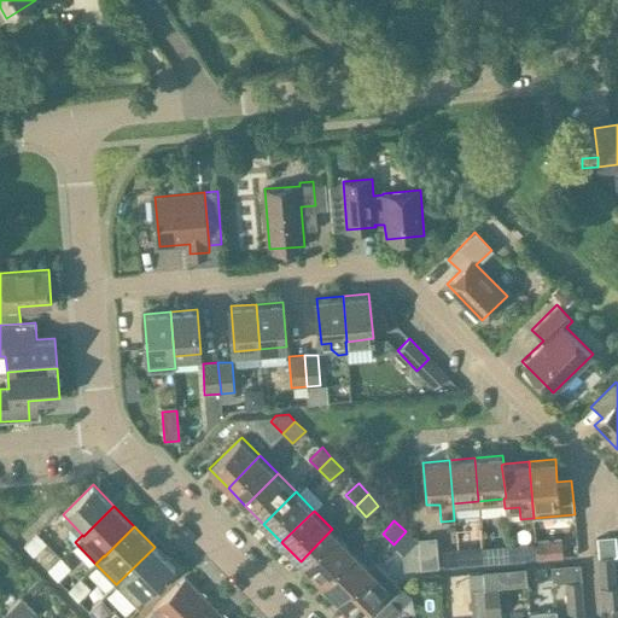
[(301,561),(319,579),(351,548),(332,529),(301,561)]
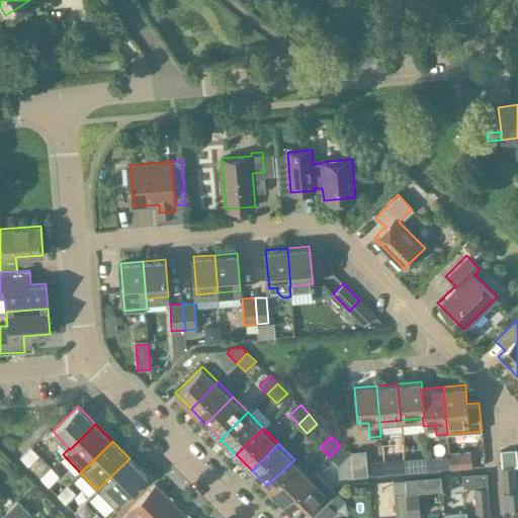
[(340,445),(330,456),(338,464),(348,453),(340,445)]
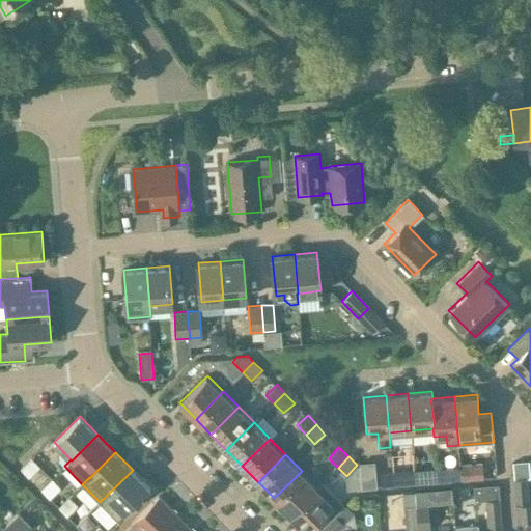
[(20,469),(42,491),(52,479),(32,458),(20,469)]
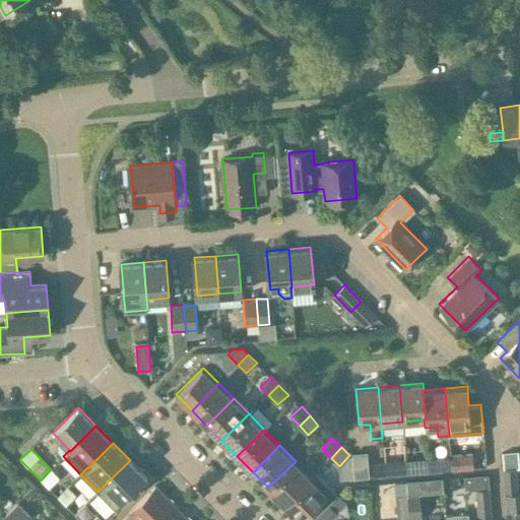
[(472,454),(450,456),(451,471),(474,469),(472,454)]
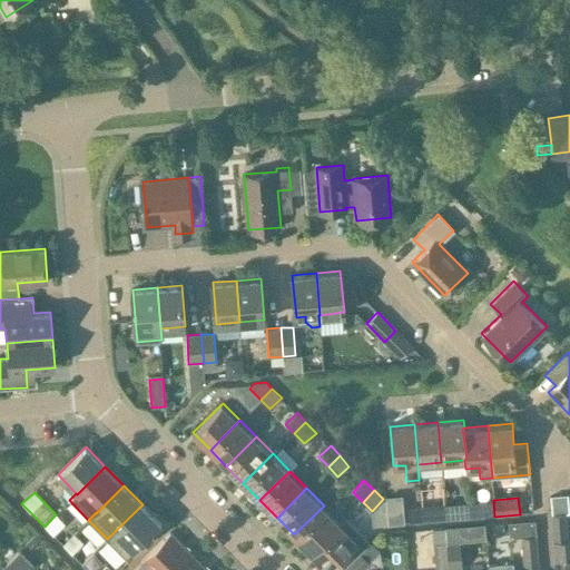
[(493,500),(469,501),(470,519),(494,517),(493,500)]
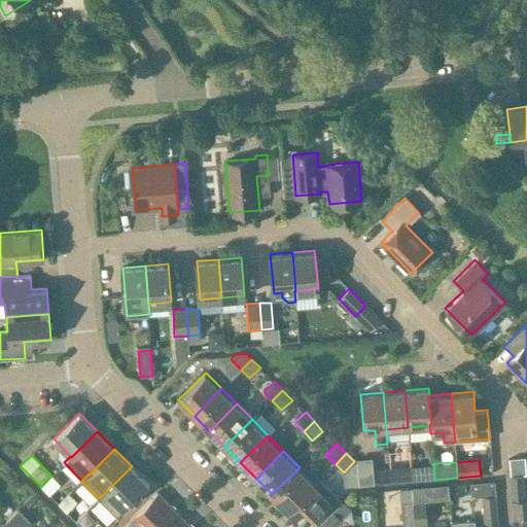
[(434,480),(433,463),(411,465),(412,481),(422,480),(422,481),(434,480)]
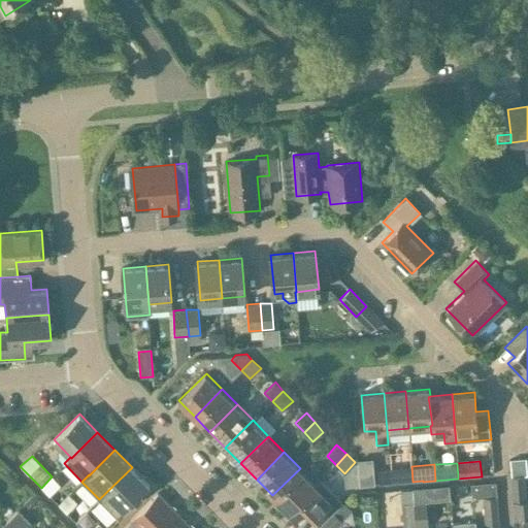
[(411,466),(390,468),(392,484),(404,483),(404,482),(413,482),(411,466)]
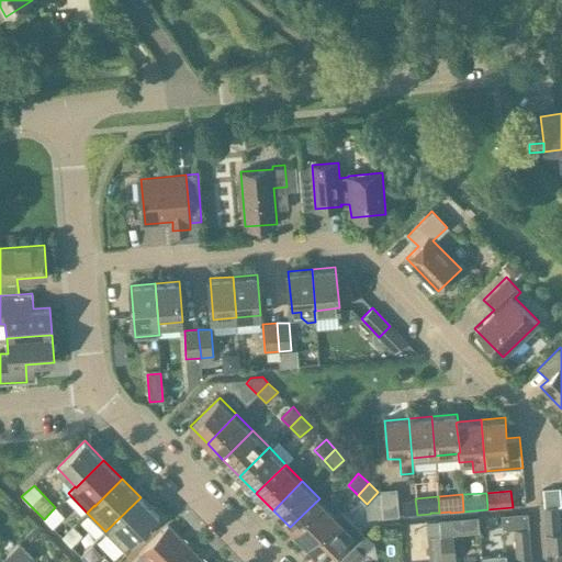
[(159,517),(141,497),(105,531),(124,551),(132,543),(159,517)]
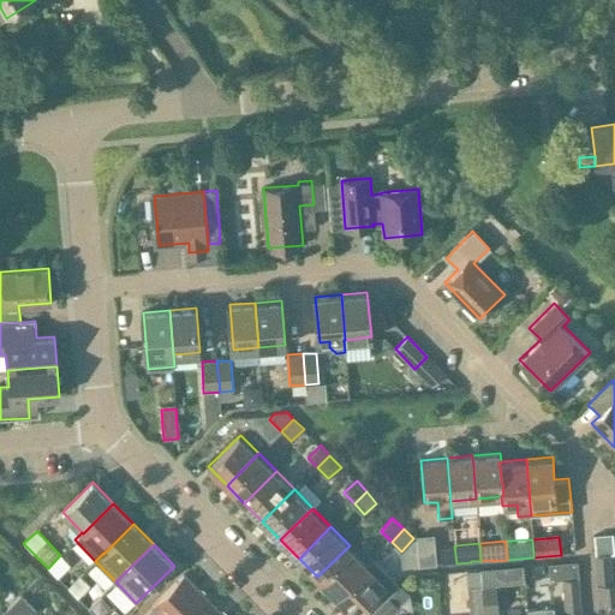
[(317,577),(336,596),(368,565),(350,545),(317,577)]
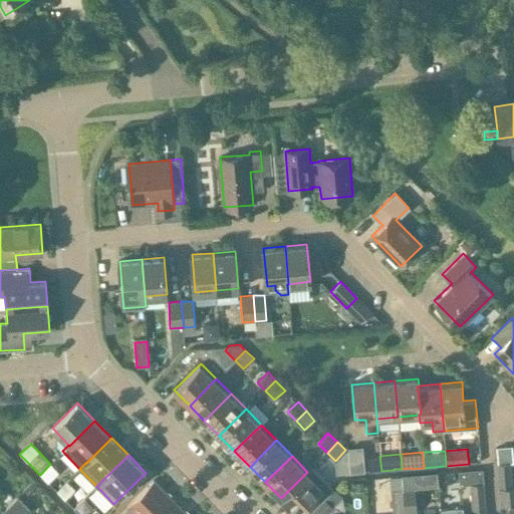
[(381,471),(379,456),(367,457),(368,472),(381,471)]
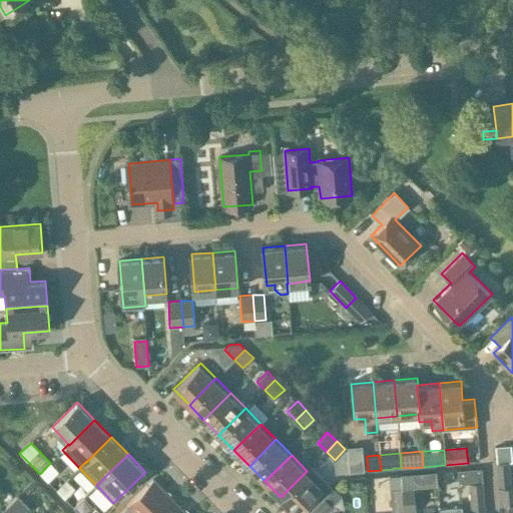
[(360,458),(347,459),(348,472),(362,471),(360,458)]
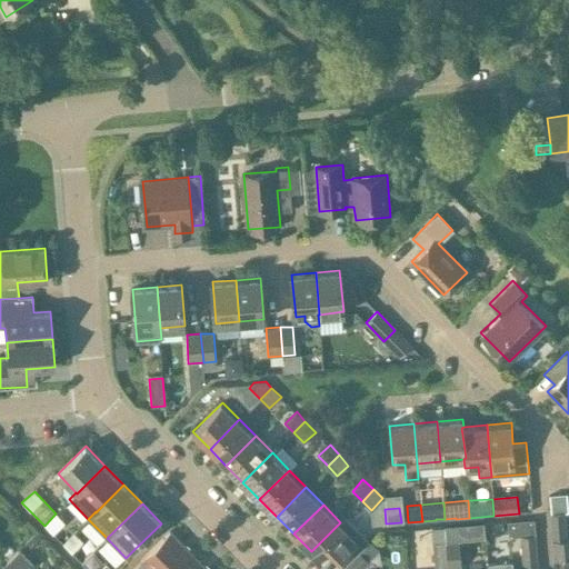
[(65,523),(56,513),(45,526),(52,535),(65,523)]
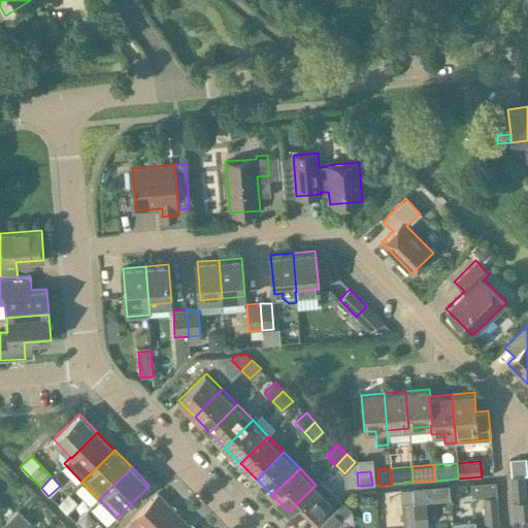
[(527,527),(527,499),(526,500),(525,476),(510,477),(514,520),(523,520),(523,527),(527,527)]
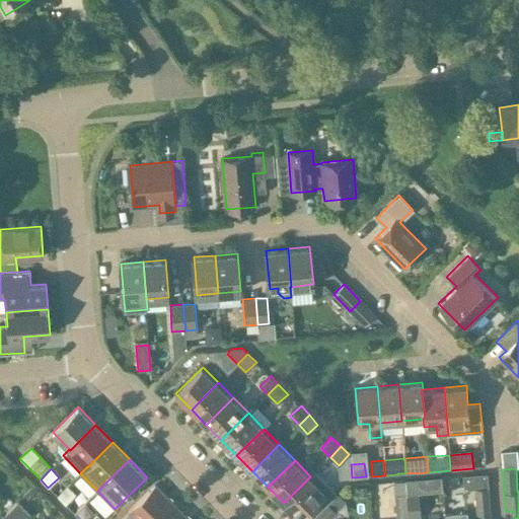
[(315,471),(310,476),(284,503),(299,518),(302,516),(304,518),(311,518),(327,503),(338,494),(337,493),(315,471)]
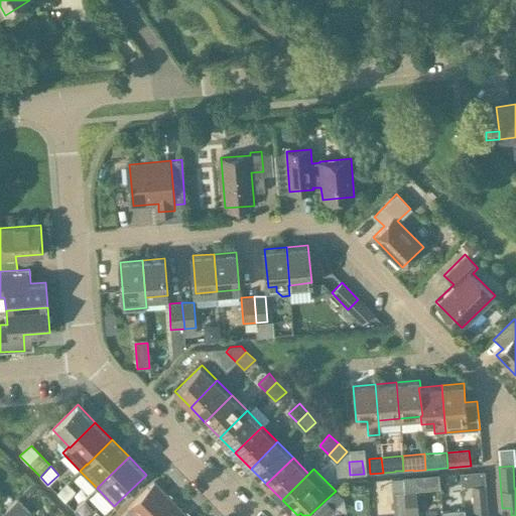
[(65,501),(75,491),(68,483),(56,493),(65,501)]
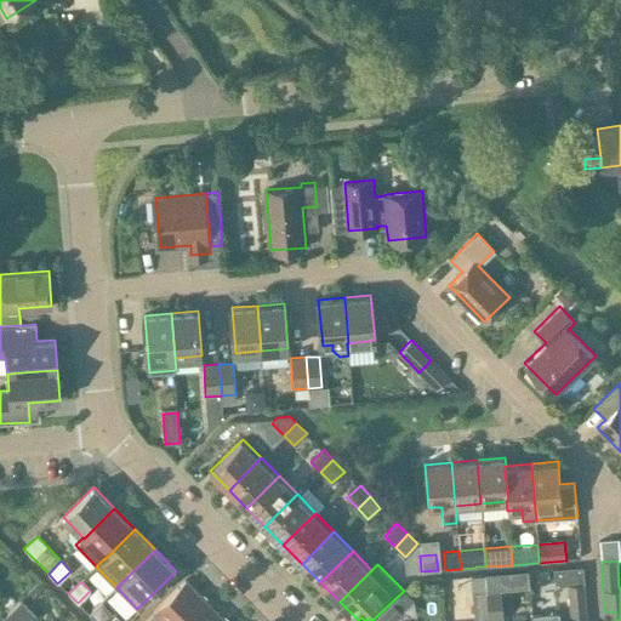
[(189,620),(209,603),(186,581),(154,613),(155,614),(147,620),(159,620),(161,620),(189,620)]
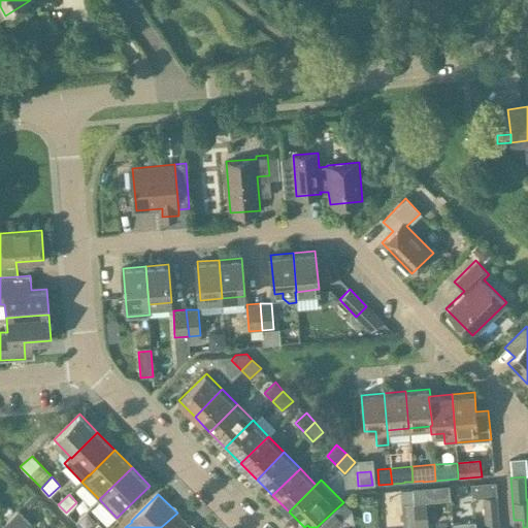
[(483,497),(485,522),(499,521),(497,496),(483,497)]
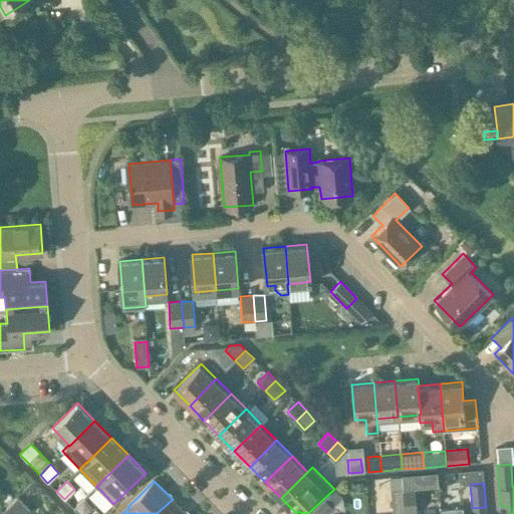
[(404,513),(416,513),(415,485),(402,486),(402,489),(404,513)]
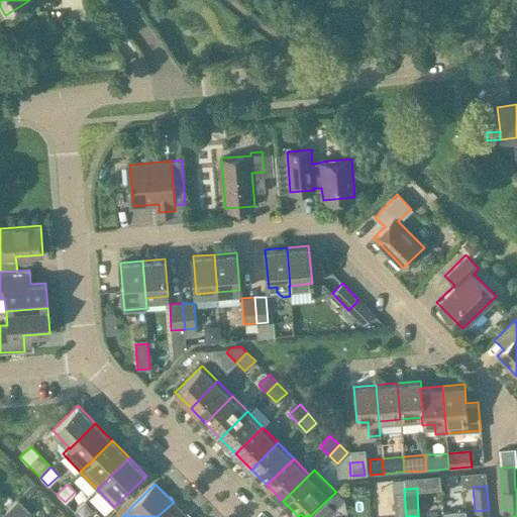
[(404,492),(393,493),(393,494),(394,516),(399,516),(406,516),(404,492)]
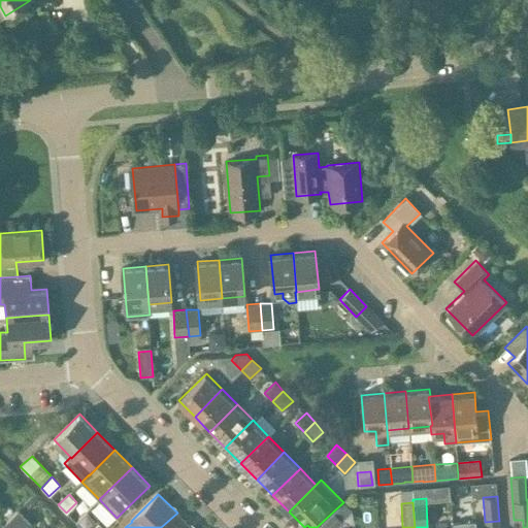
[(0,527),(25,527),(30,523),(18,509),(0,527)]
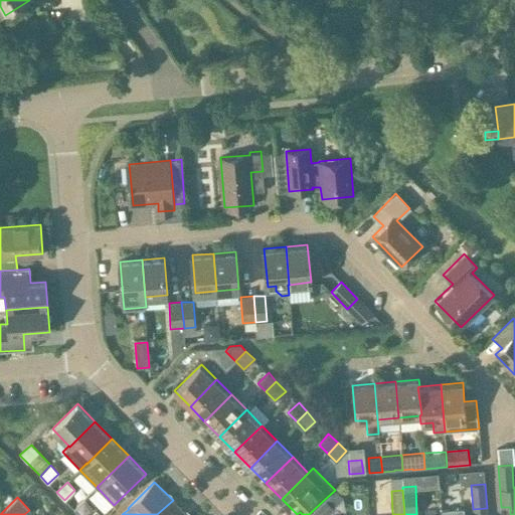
[(325,499),(309,514),(326,514),(334,508),(325,499)]
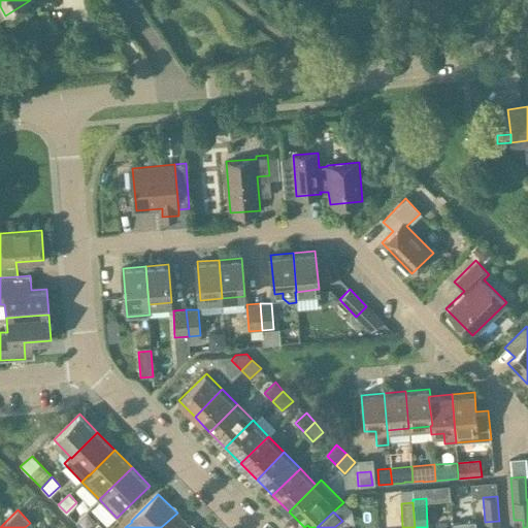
[(192,527),(177,513),(161,527),(192,527)]
